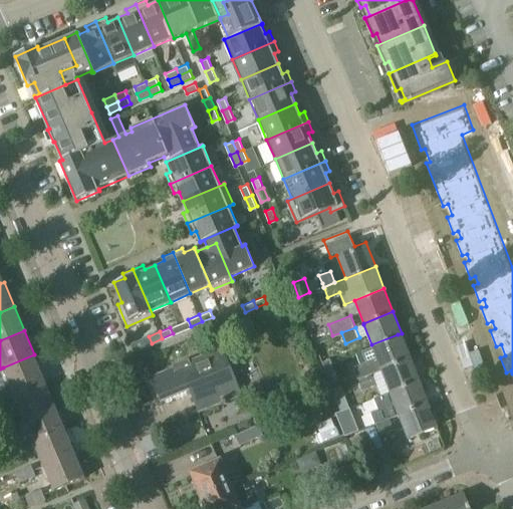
[(398,334),(371,344),(364,347),(368,359),(355,364),(359,376),(373,371),(381,368),(411,356),(406,343),(402,333),(398,334)]
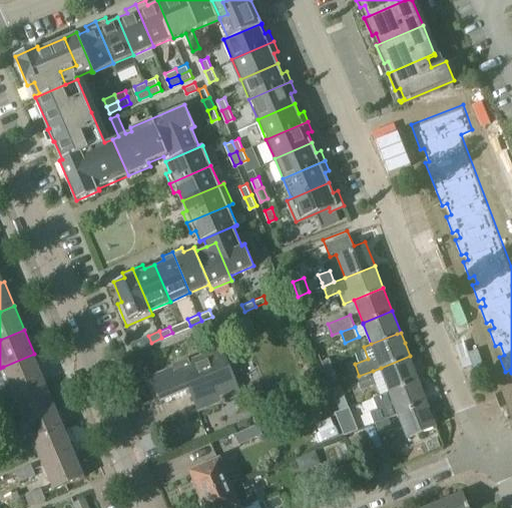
[(147,374),(158,401),(187,390),(196,412),(240,393),(220,344),(147,374)]
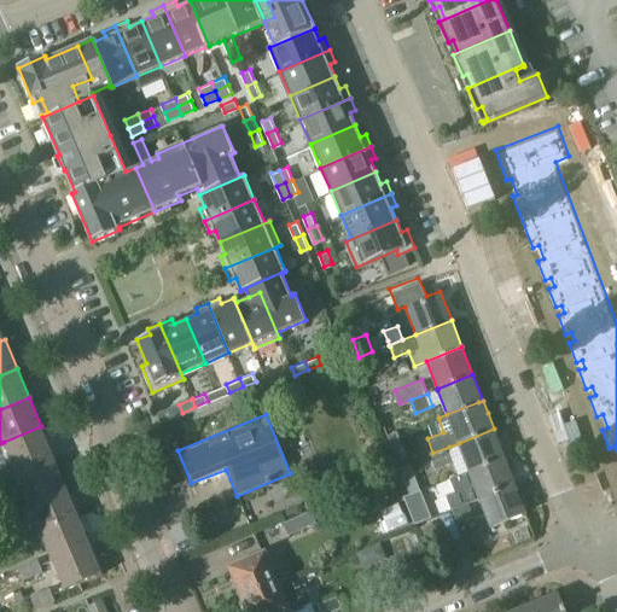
[(41,426),(4,442),(16,471),(53,455),(41,426)]
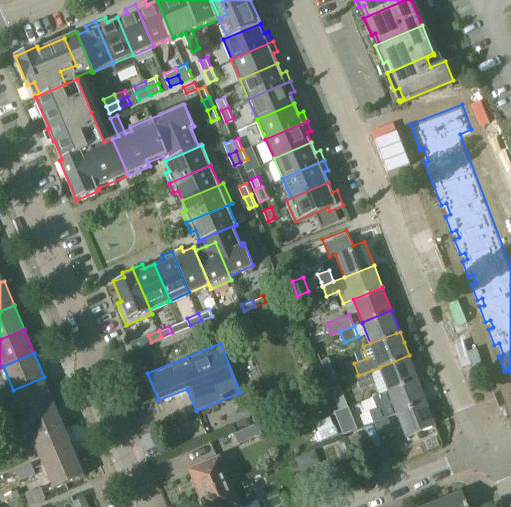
[(323,363),(331,360),(329,355),(321,358),(323,363)]
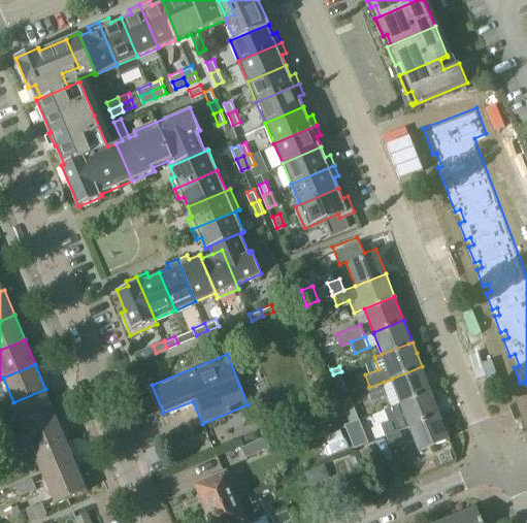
[(400,401),(430,389),(422,366),(392,379),(400,401)]
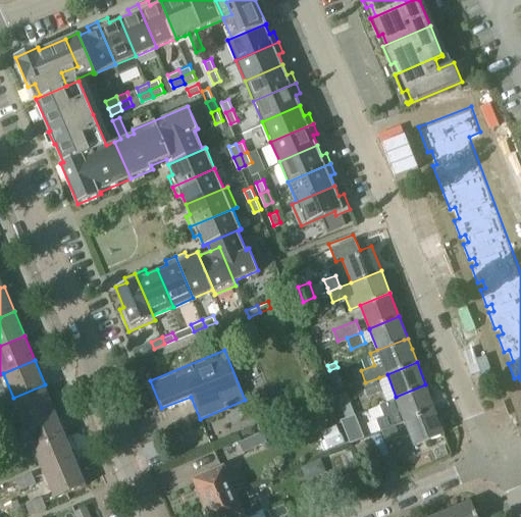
[(337,367),(329,370),(335,388),(345,383),(337,367)]
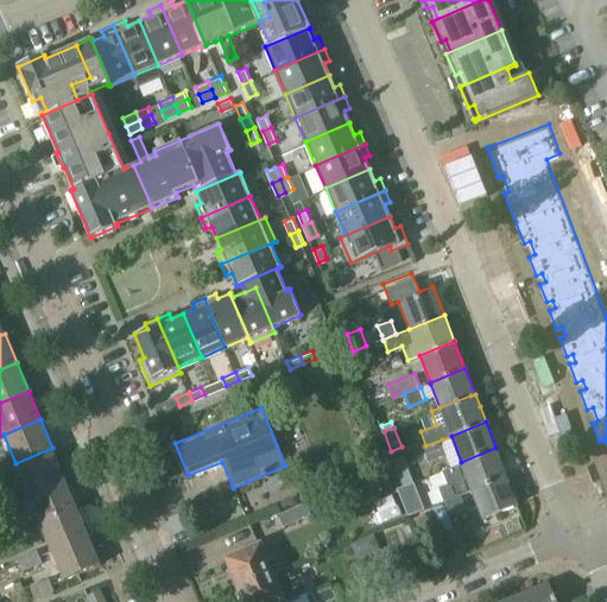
[(447,451),(442,439),(425,445),(430,457),(447,451)]
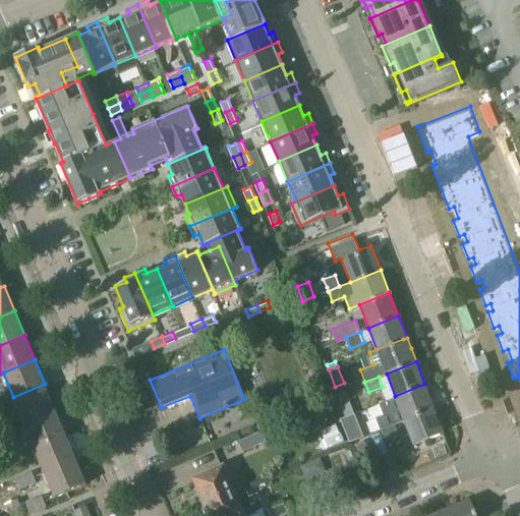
[(55,408),(45,384),(13,397),(23,421),(55,408)]
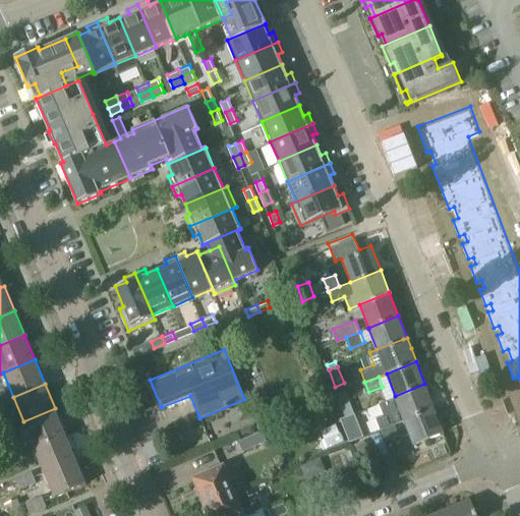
[(424,384),(395,396),(404,418),(434,406),(424,384)]
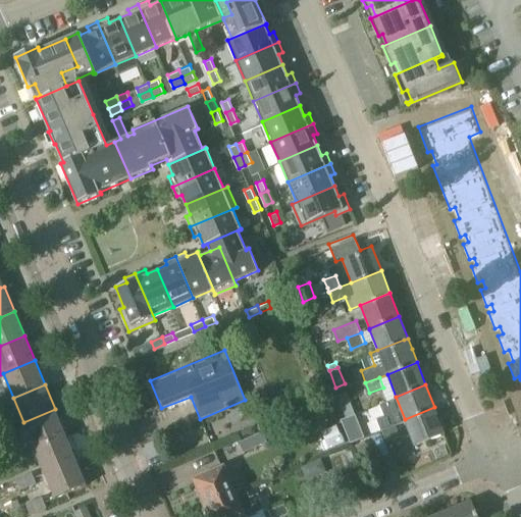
[(434,407),(405,419),(414,443),(445,431),(434,407)]
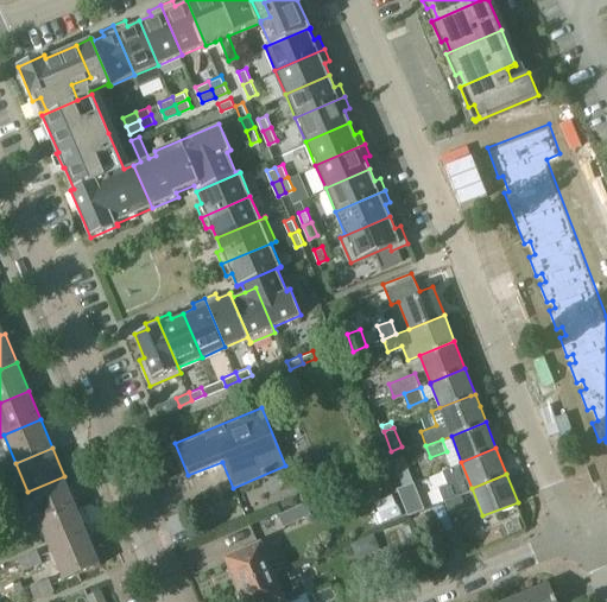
[(64,476),(27,492),(39,520),(76,505),(64,476)]
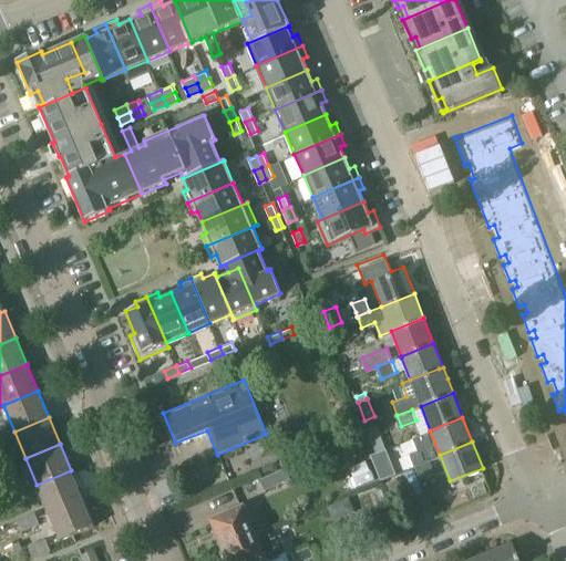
[(0,461),(0,475),(18,468),(12,457),(0,461)]
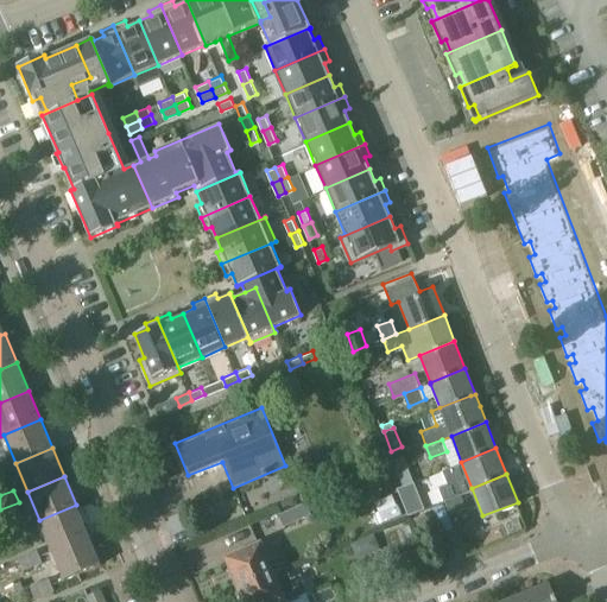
[(466,507),(460,493),(442,500),(447,514),(466,507)]
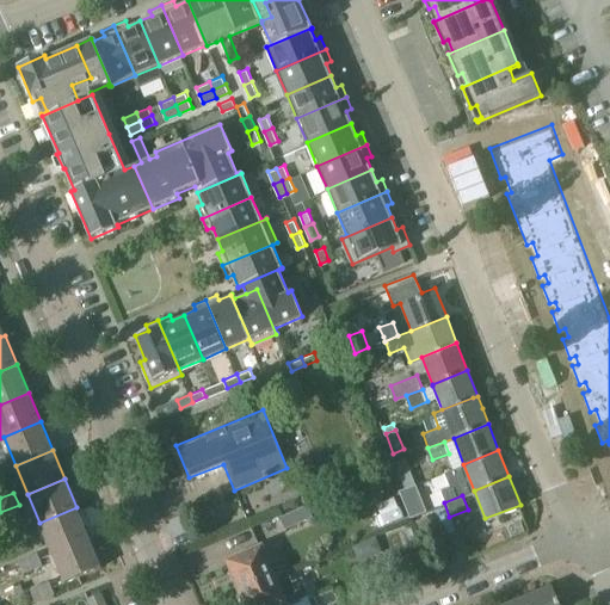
[(281,514),(285,525),(312,514),(314,513),(322,510),(318,498),(281,514)]
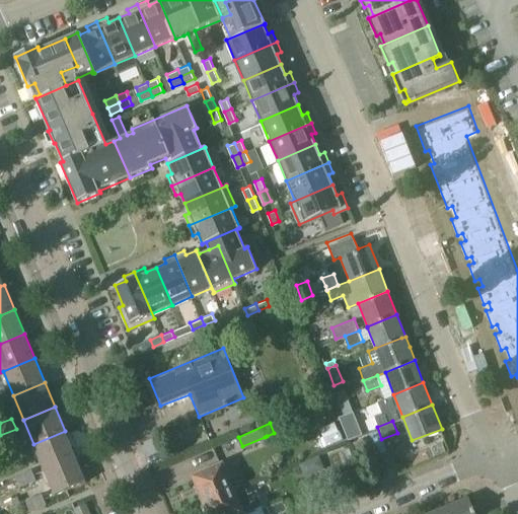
[(65,431),(33,444),(44,468),(75,455),(65,431)]
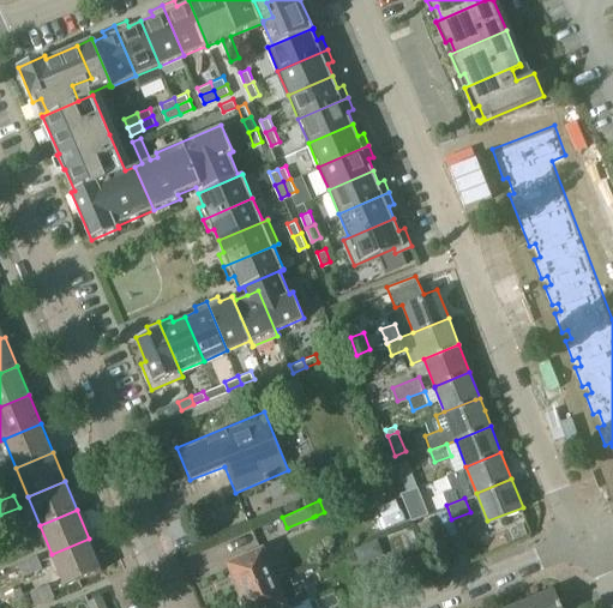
[(419,525),(437,547),(446,539),(430,517),(419,525)]
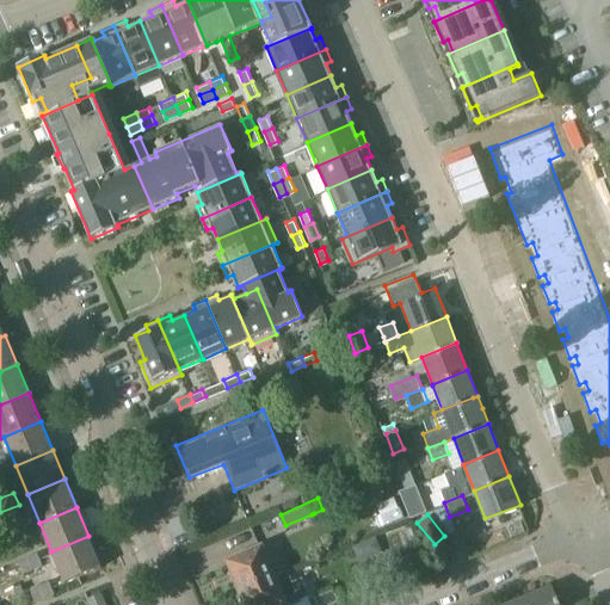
[(31,535),(26,522),(6,530),(12,543),(31,535)]
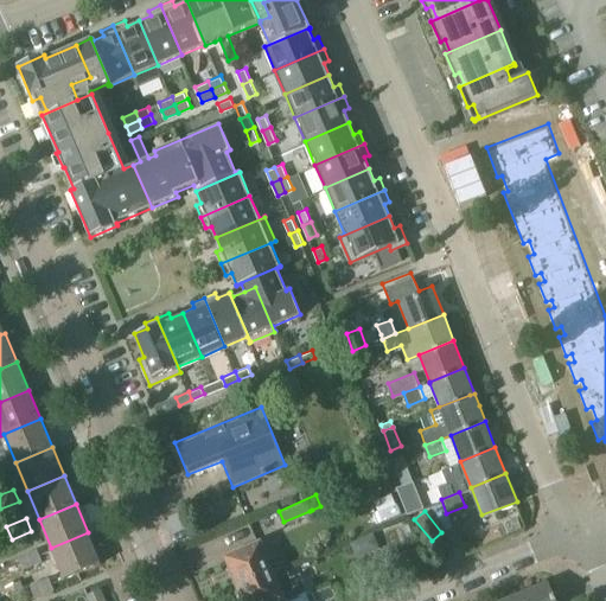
[(381,547),(375,530),(351,539),(357,556),(381,547)]
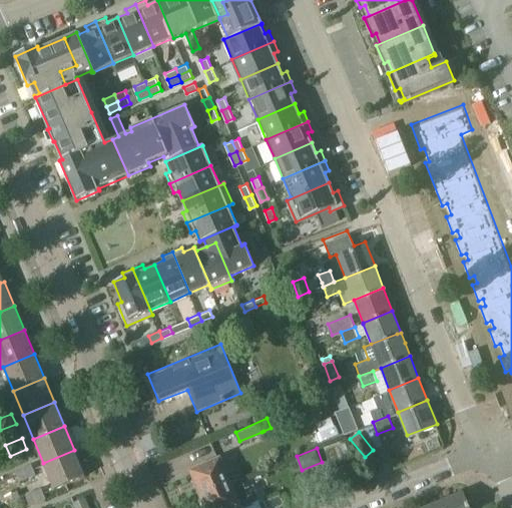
[(84,475),(74,450),(43,463),(53,488),(84,475)]
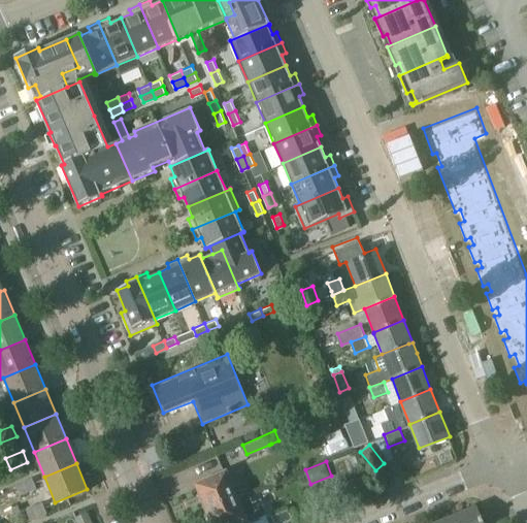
[(235,467),(227,471),(226,469),(196,482),(207,510),(237,496),(233,485),(241,481),(235,467)]
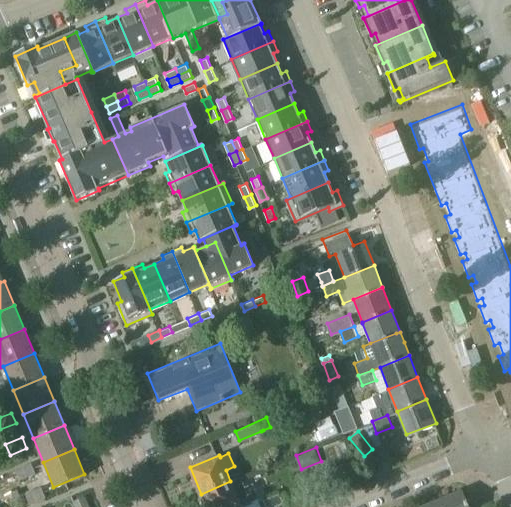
[(32,461),(15,467),(20,478),(36,472),(32,461)]
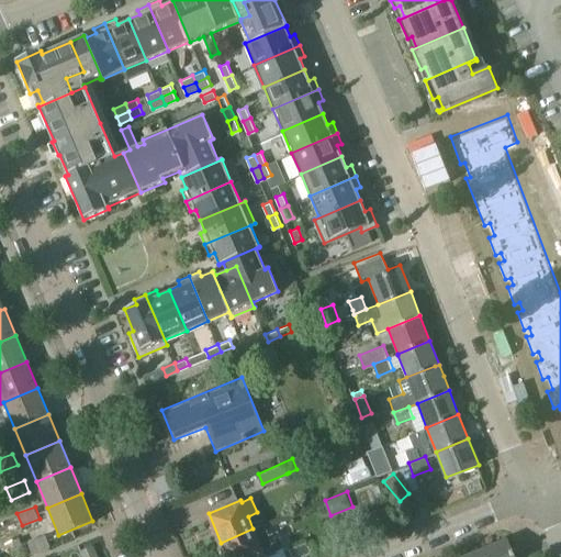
[(265,523),(253,528),(221,543),(226,556),(258,556),(284,546),(279,531),(270,535),(265,523)]
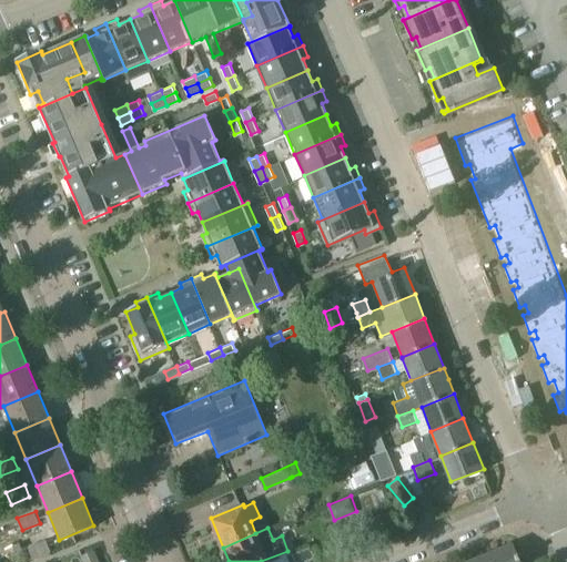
[(33,557),(51,549),(46,538),(28,544),(33,557)]
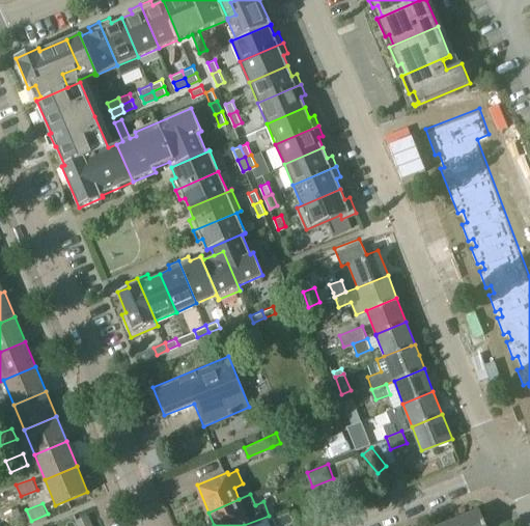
[(455,517),(458,525),(486,525),(479,507),(455,517)]
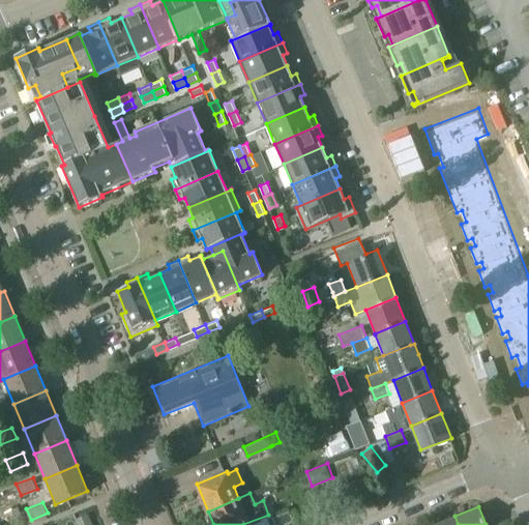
[(288,509),(273,516),(270,517),(273,524),(278,524),(292,520),(288,509)]
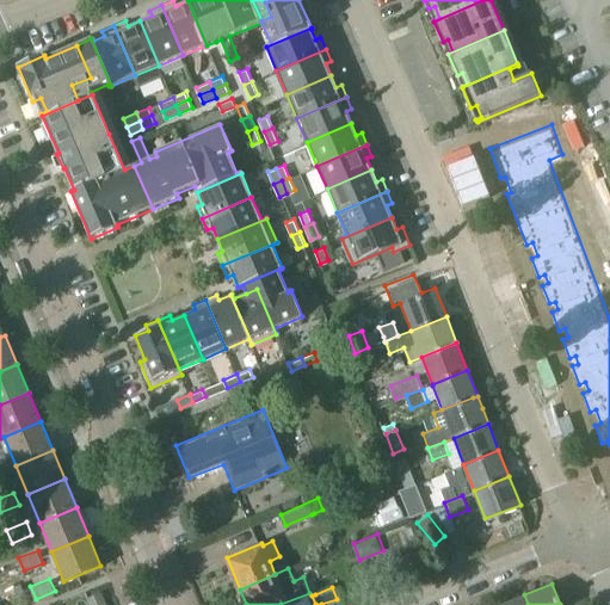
[(88,604),(105,604),(102,593),(87,599),(88,604)]
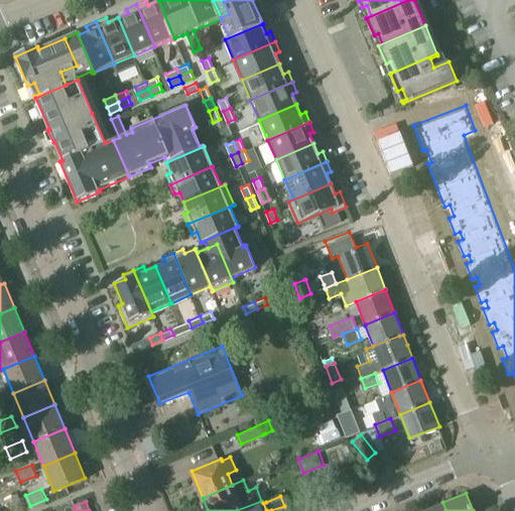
[(445,510),(442,502),(420,510),(445,510)]
